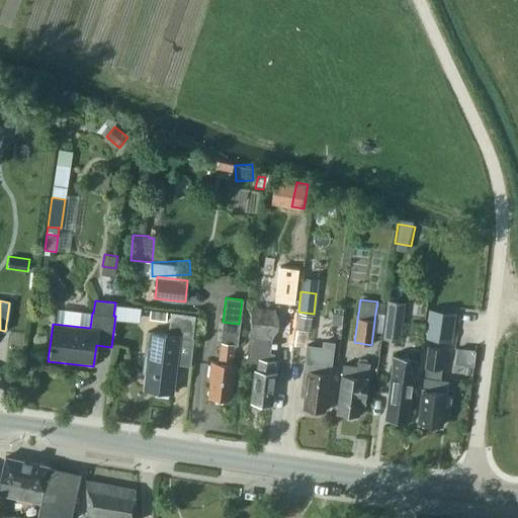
[(382,338),(401,340),(405,303),(387,300),(382,338)]
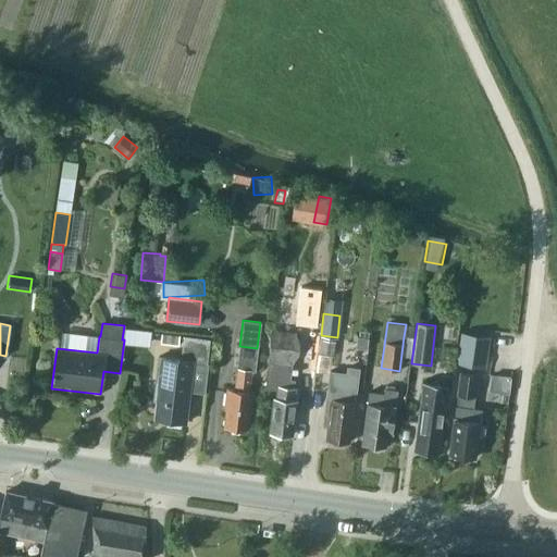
[(412,337),(415,325),(406,324),(404,336),(412,337)]
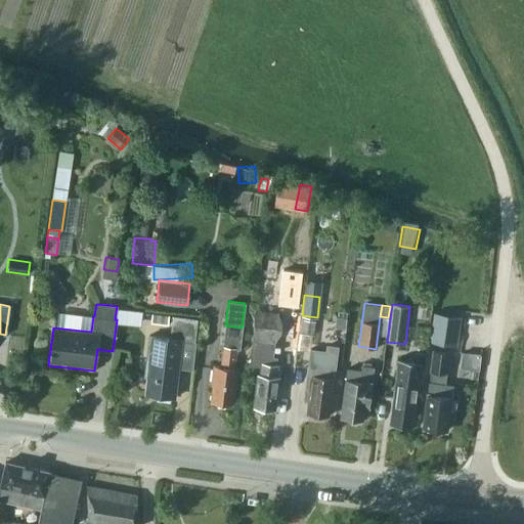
[(275,341),(280,334),(281,323),(277,313),(255,311),(250,364),(260,365),(259,375),(258,375),(254,407),(274,409),(275,395),(277,395),(279,377),(276,377),(277,364),(276,364),(277,357),(273,356),(275,341)]
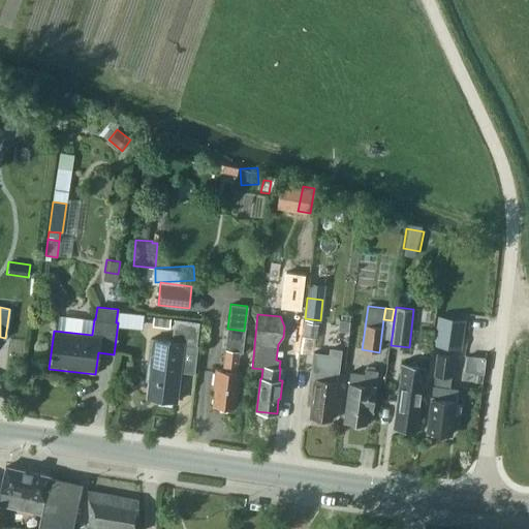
[(169,328),(170,318),(153,316),(152,325),(169,328)]
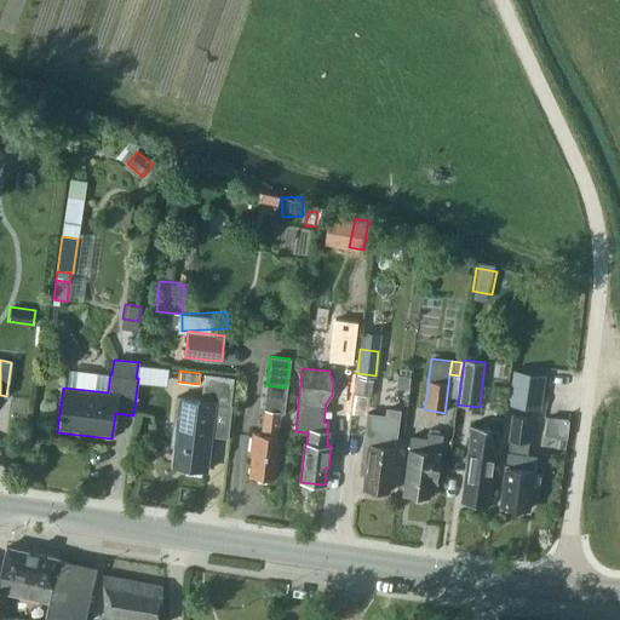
[(521,372),(512,371),(507,405),(537,409),(539,391),(518,389),(521,372)]
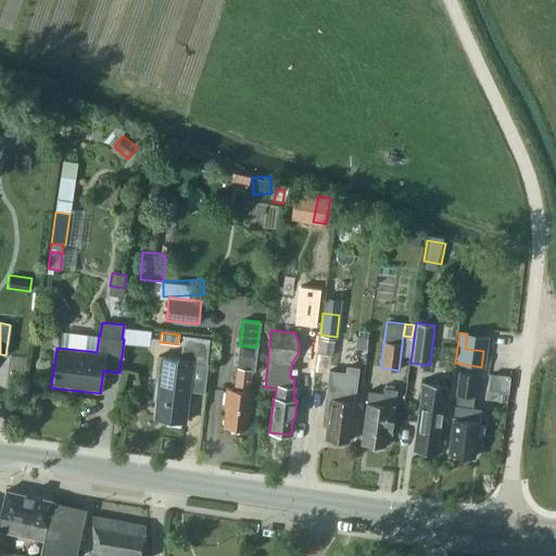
[(153,400),(156,400),(154,418),(186,421),(192,361),(205,363),(209,339),(184,336),(180,358),(159,355),(153,400)]
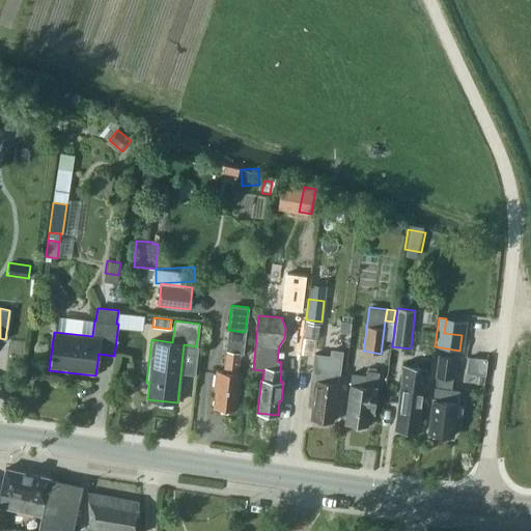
[(350,333),(351,323),(340,320),(339,332),(350,333)]
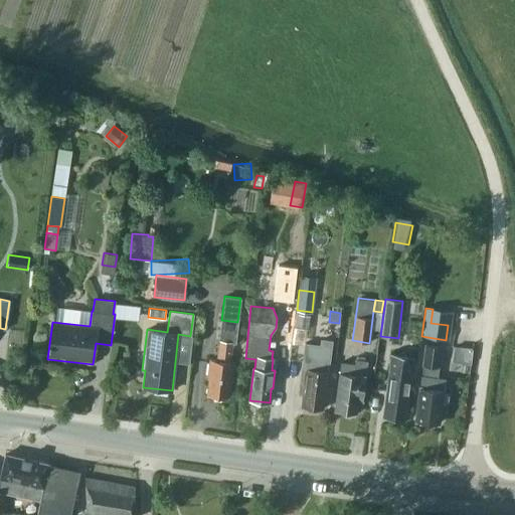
[(308,329),(309,315),(298,314),(297,328),(308,329)]
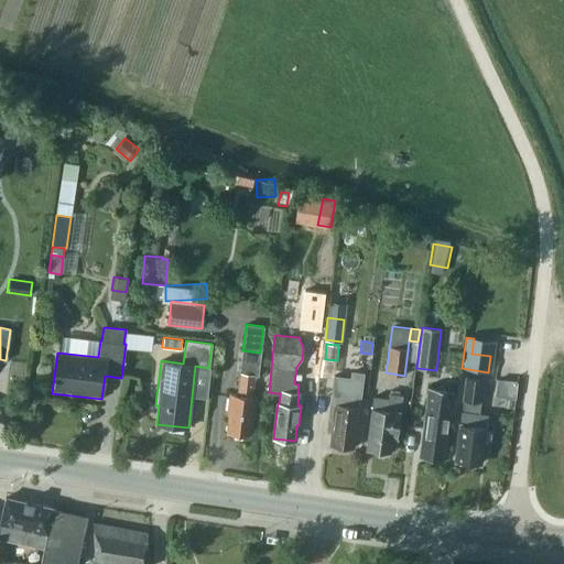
[(229,393),(228,410),(230,410),(228,433),(249,435),(251,419),(253,419),(256,397),(251,396),(255,373),(240,372),(238,394),(229,393)]
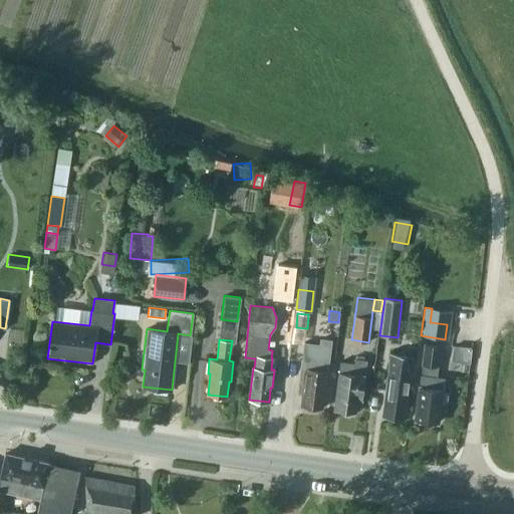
[(446,394),(443,391),(442,391),(442,389),(443,378),(435,377),(437,366),(440,345),(438,345),(425,343),(422,364),(421,375),(420,375),(419,387),(415,420),(438,423),(440,402),(441,403),(441,402),(442,402),(445,399),(446,394)]
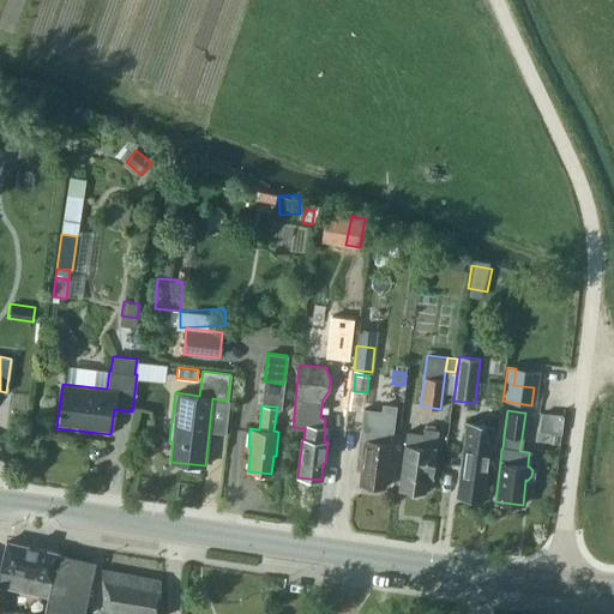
[(565,431),(566,411),(543,410),(542,429),(565,431)]
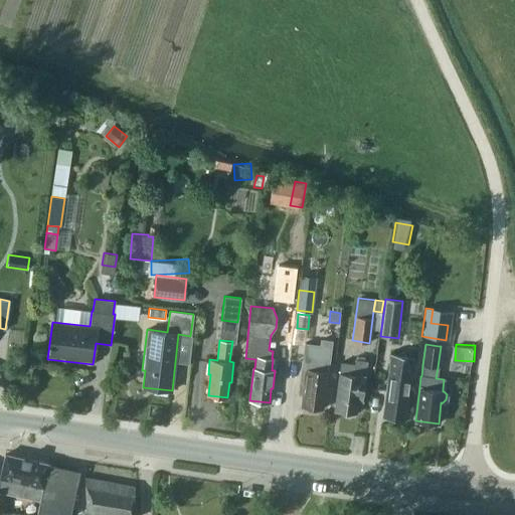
[(382,416),(405,419),(413,356),(393,353),(391,367),(388,367),(382,416)]
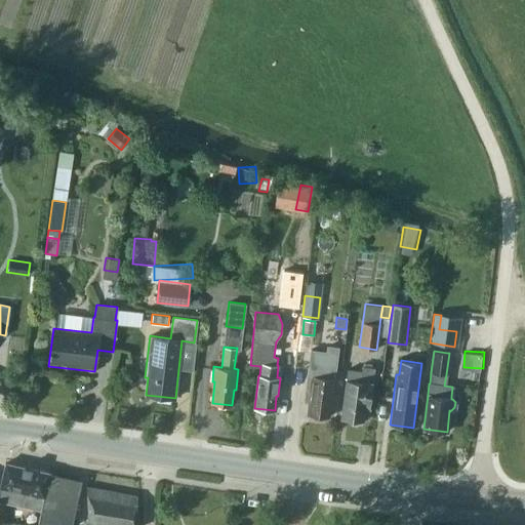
[(309,364),(304,401),(309,401),(307,414),(310,414),(312,417),(318,418),(320,416),(329,416),(335,368),(309,364)]
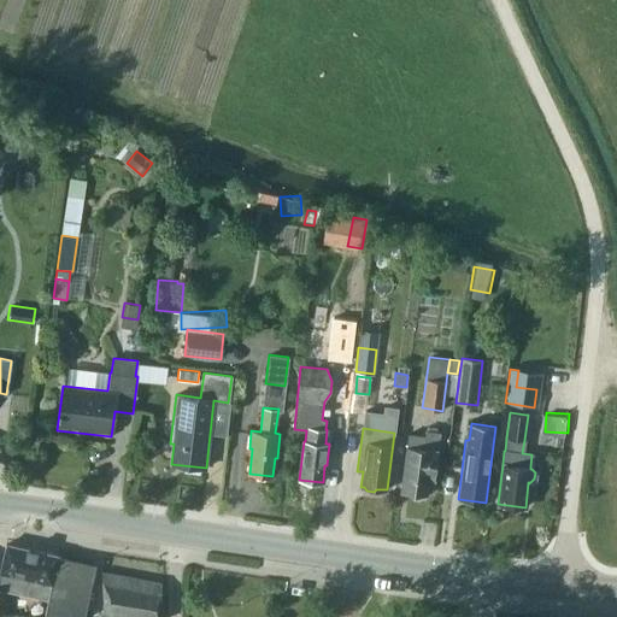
[(438,450),(440,433),(425,430),(424,436),(409,434),(401,492),(411,493),(413,497),(421,498),(424,494),(427,495),(429,480),(434,480),(438,450)]
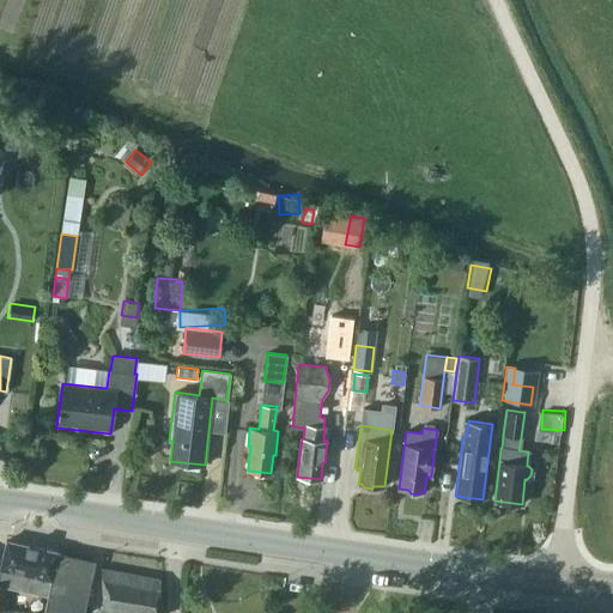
[(0,610),(4,611),(8,587),(41,594),(50,550),(6,540),(0,566),(0,610)]
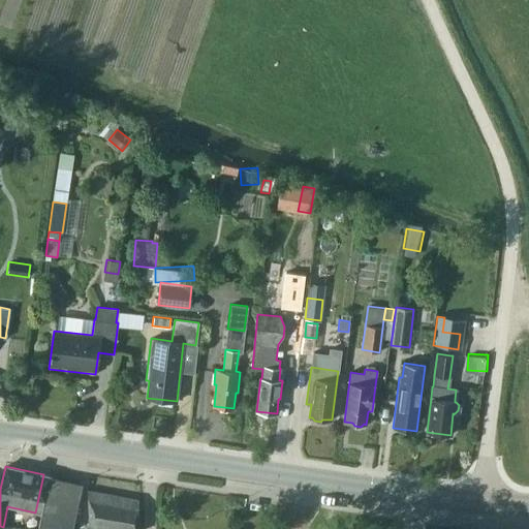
[(72,528),(83,483),(43,474),(35,512),(40,514),(38,528),(42,528),(72,528)]
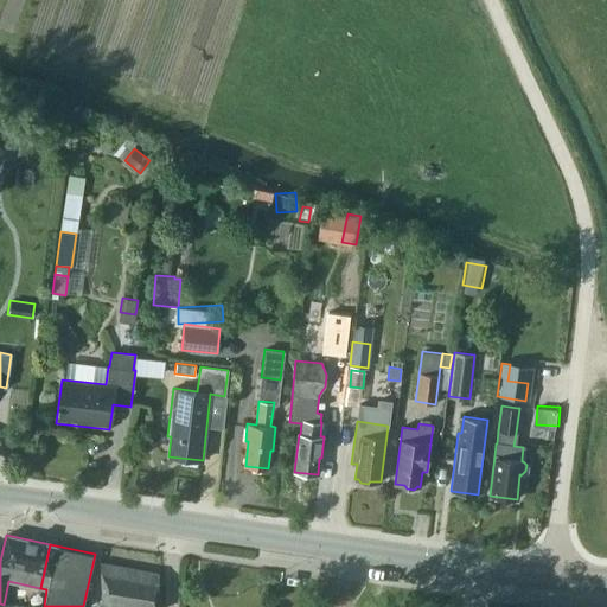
[(101,563),(103,601),(136,606),(159,606),(158,575),(158,574),(101,563)]
